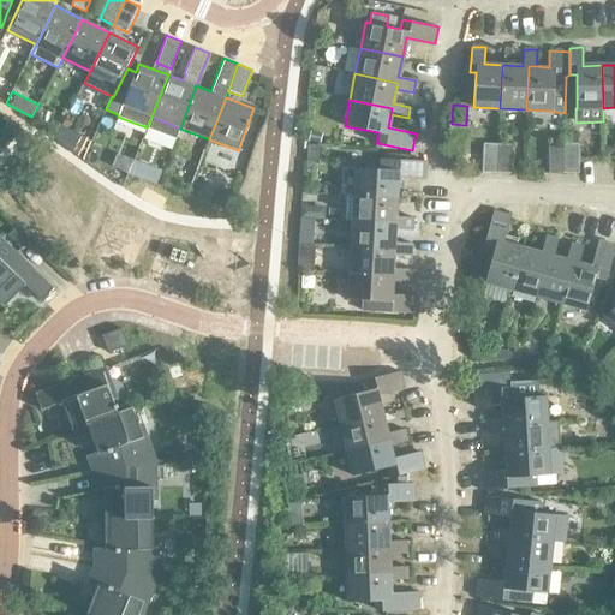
[(321,129),(310,125),(308,137),(318,139),(321,129)]
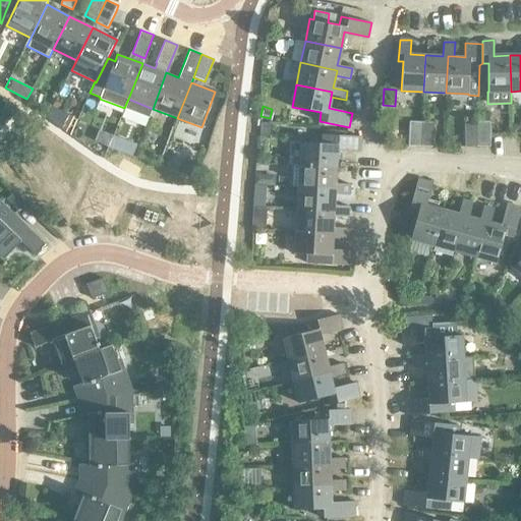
[(47,119),(56,126),(58,124),(59,122),(57,114),(52,111),(48,117),(47,119)]
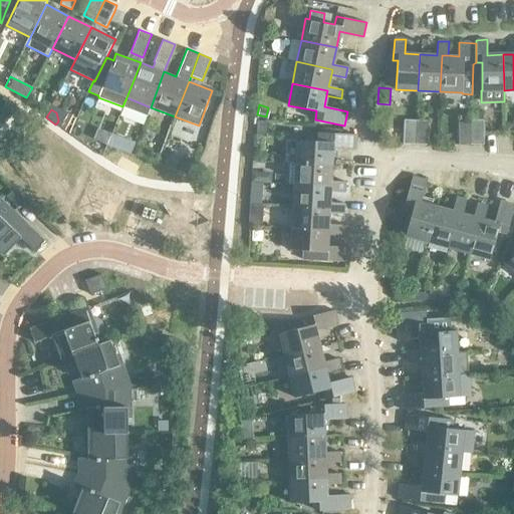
[(404,119),(403,139),(403,144),(415,144),(417,120),(404,119)]
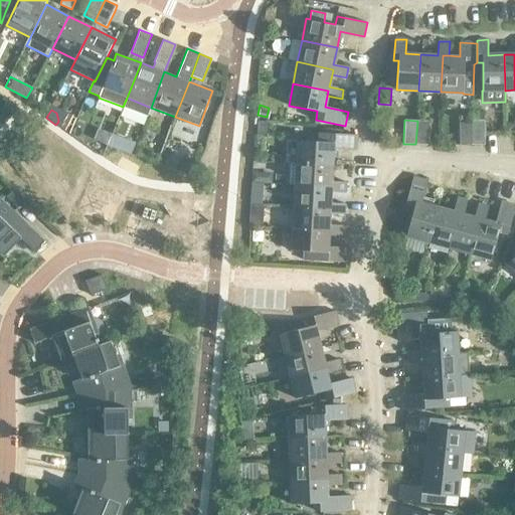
[(430,121),(417,121),(415,144),(428,145),(430,121)]
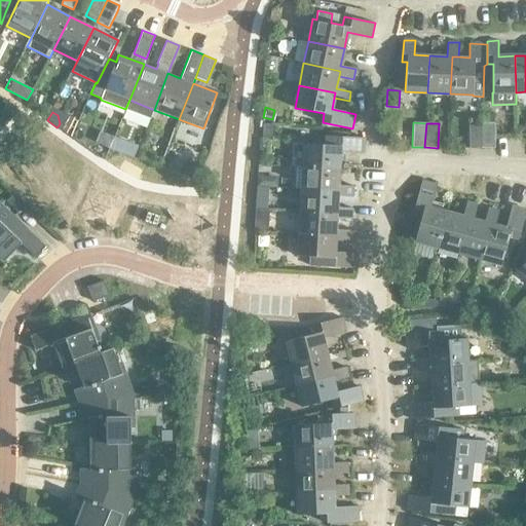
[(482,148),(482,123),(468,123),(468,148),(482,148)]
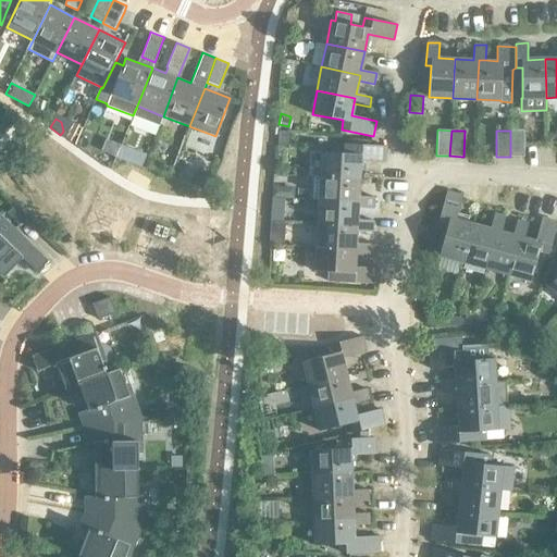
[(523,131),(510,131),(510,157),(524,157),(523,131)]
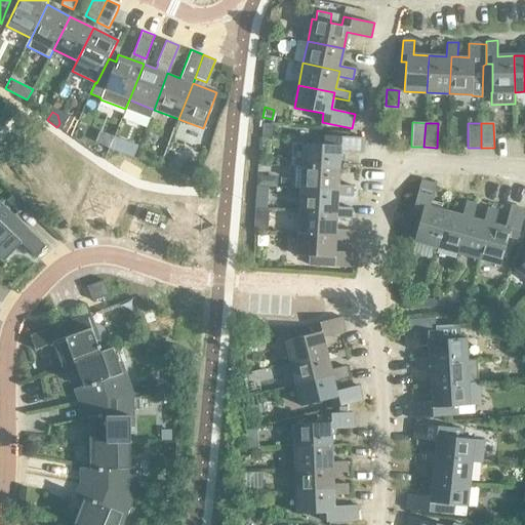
[(125,138),(116,134),(111,147),(121,151),(125,138)]
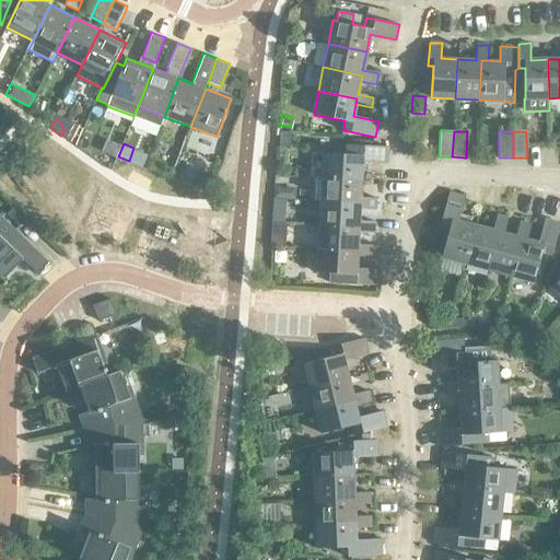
[(382,163),(389,163),(389,158),(389,147),(374,146),(356,144),(354,155),(323,153),(323,154),(312,153),(311,172),(311,176),(322,177),(362,179),(363,162),(382,163)]
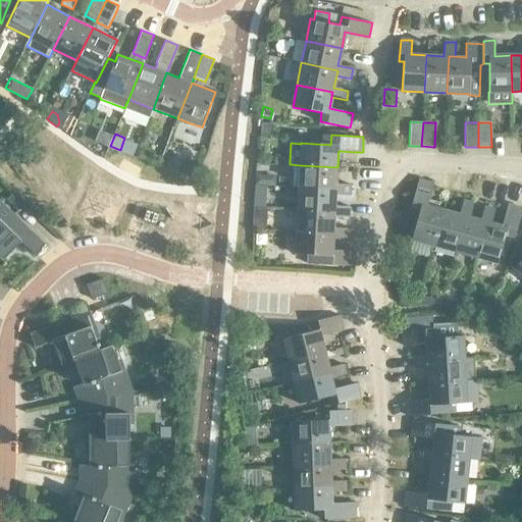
[(124,154),(129,156),(133,157),(134,155),(138,144),(129,141),(124,154)]
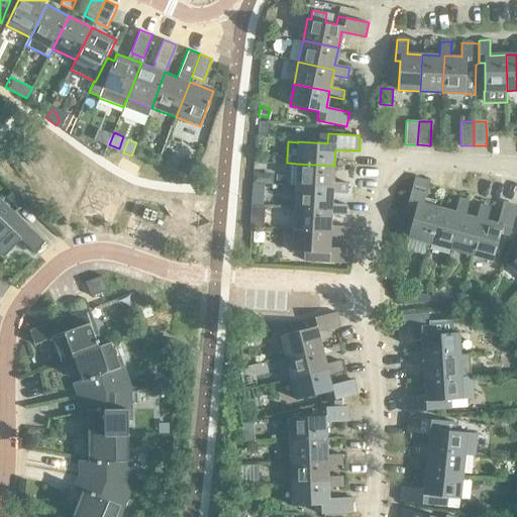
[(196,163),(190,161),(183,164),(181,170),(192,174),(196,163)]
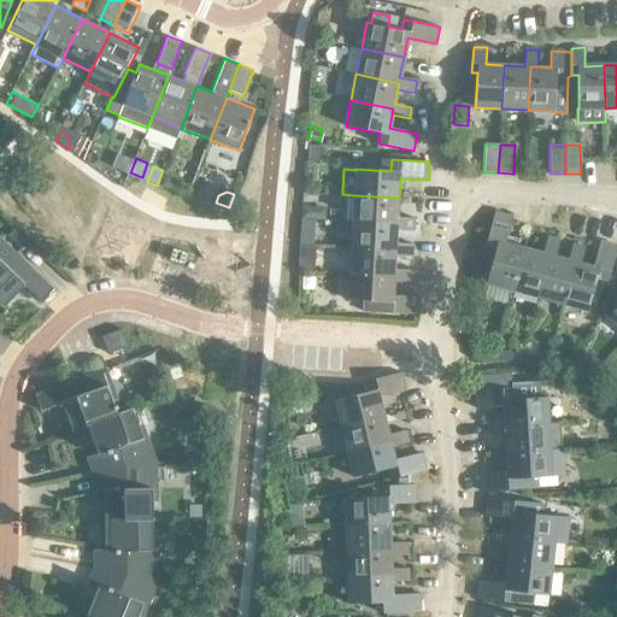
[(354,195),(354,197),(347,195),(346,221),(353,222),(398,224),(397,230),(415,231),(416,218),(398,217),(399,198),(354,195)]
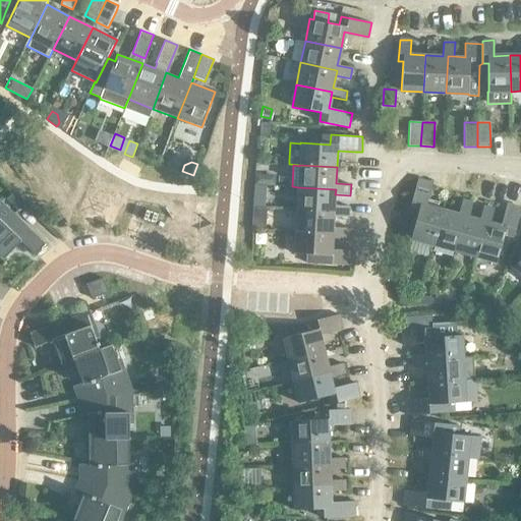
[(254,184),(265,185),(266,180),(262,174),(256,174),(255,174),(254,184)]
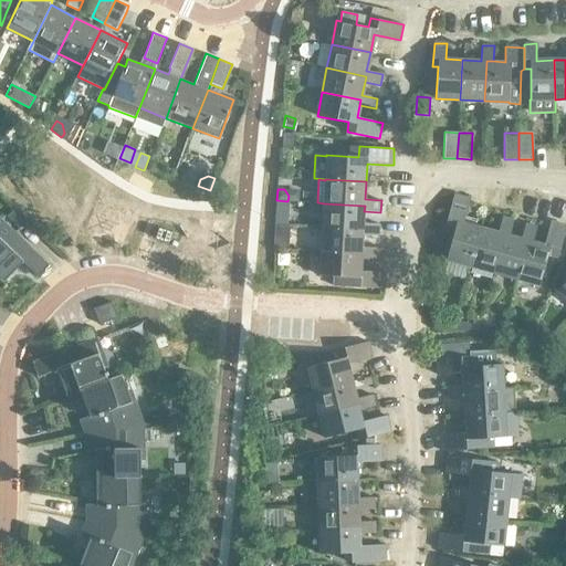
[(447,260),(470,266),(481,227),(464,222),(471,198),(454,192),(444,227),(456,229),(447,260)]
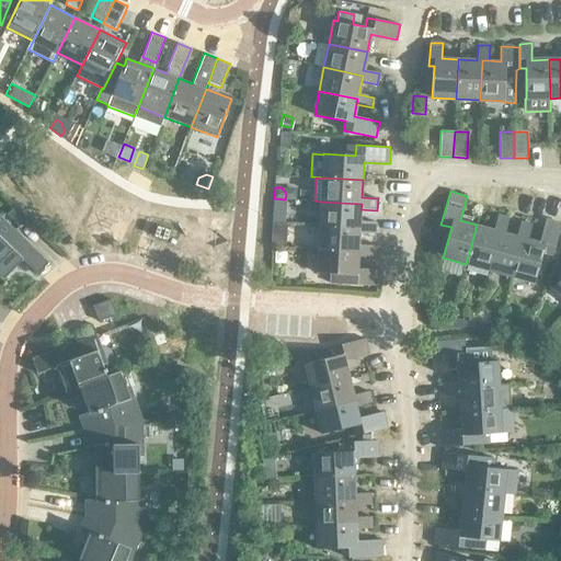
[(362,204),(321,202),(319,225),(361,227),(359,232),(376,232),(376,222),(361,221),(361,209),(362,204)]
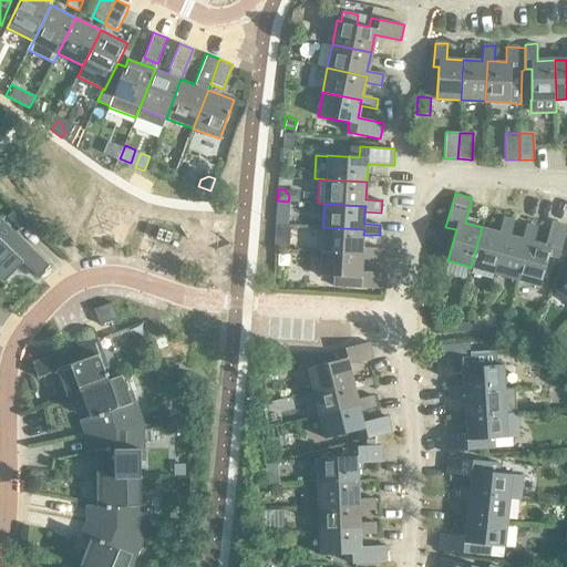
[(20,229),(28,222),(28,220),(16,208),(14,209),(8,217),(20,229)]
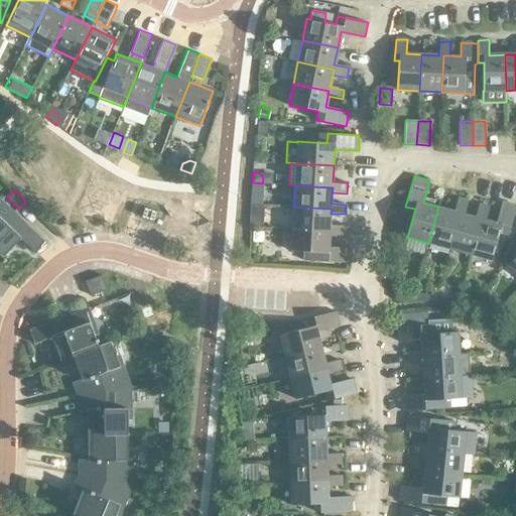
[(457,198),(454,211),(438,207),(428,243),(449,249),(460,213),(465,215),(469,201),(457,198)]
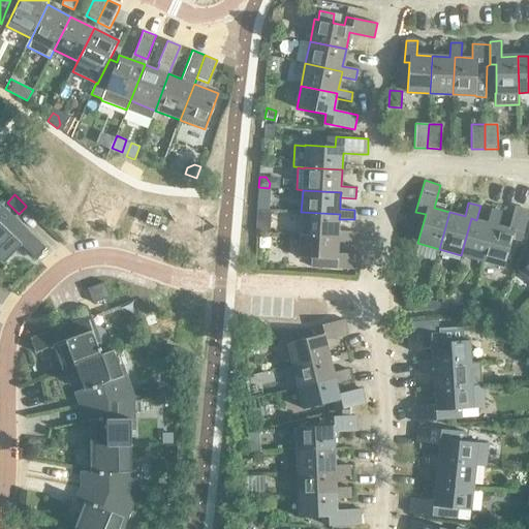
[(0,259),(3,262),(21,245),(36,258),(45,249),(0,204),(0,259)]
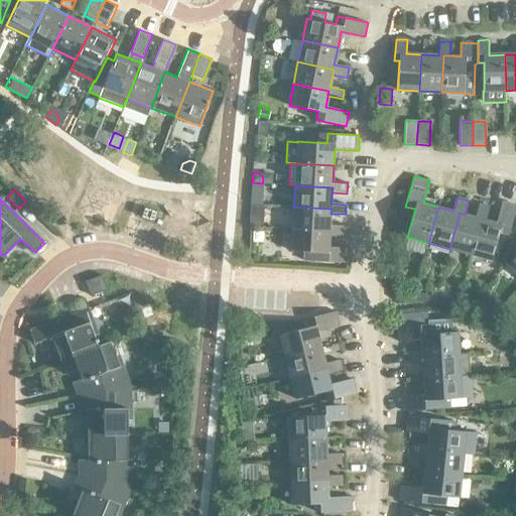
[(496,223),(486,220),(481,219),(471,255),(492,260),(500,233),(509,235),(515,211),(515,210),(515,204),(502,201),(500,208),(496,223)]
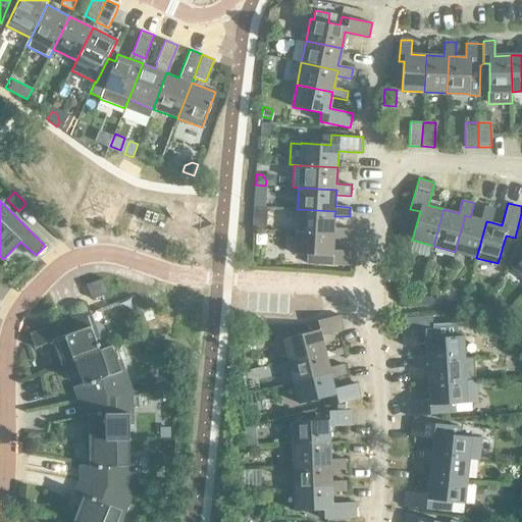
[(481,219),(470,217),(465,215),(455,252),(476,258),(486,221),(491,222),(496,208),(484,206),(481,219)]
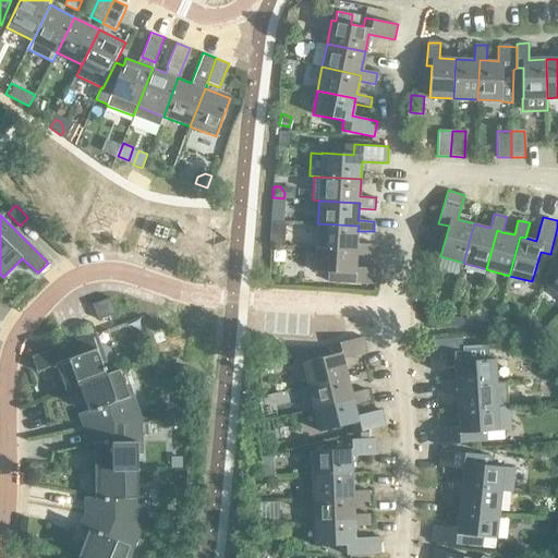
[(270,221),(270,232),(286,233),(287,223),(270,221)]
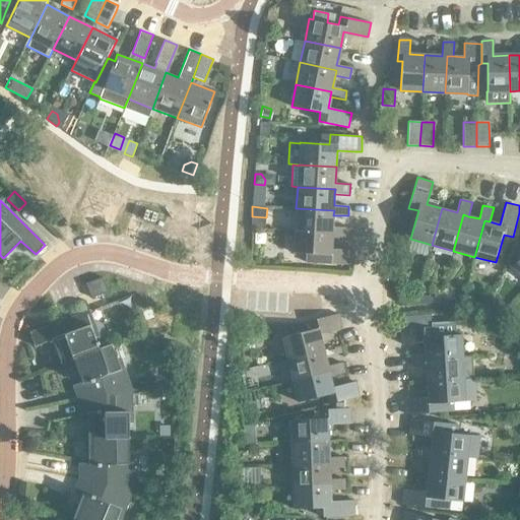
[(333,226),(333,215),(334,210),(296,208),(295,231),(332,233),(332,238),(347,238),(347,228),(333,226)]
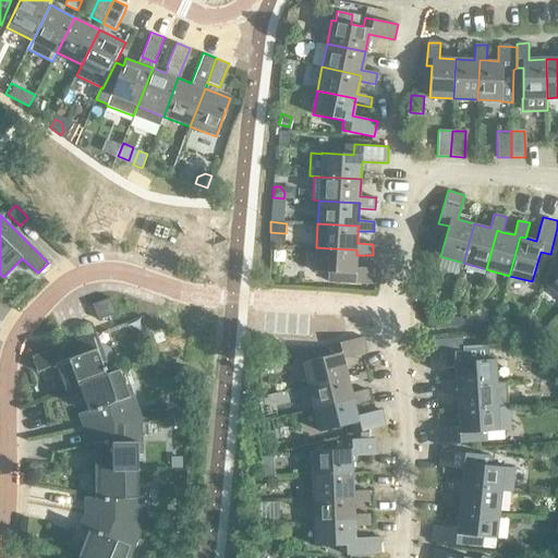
[(356,267),(356,255),(356,250),(316,247),(315,271),(331,273),(331,282),(381,284),(381,268),(356,267)]
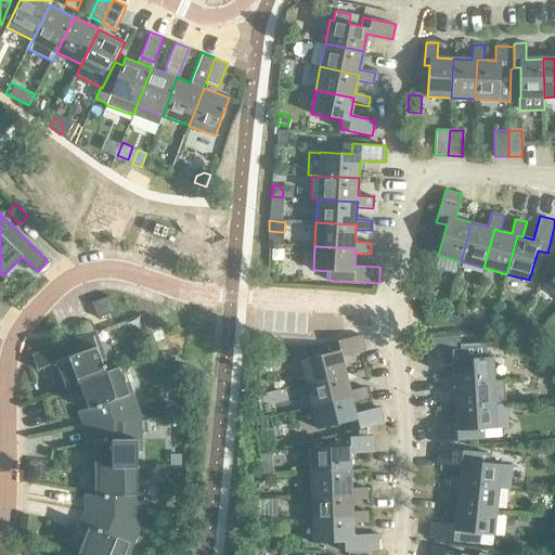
[(92,304),(98,318),(115,311),(108,296),(92,304)]
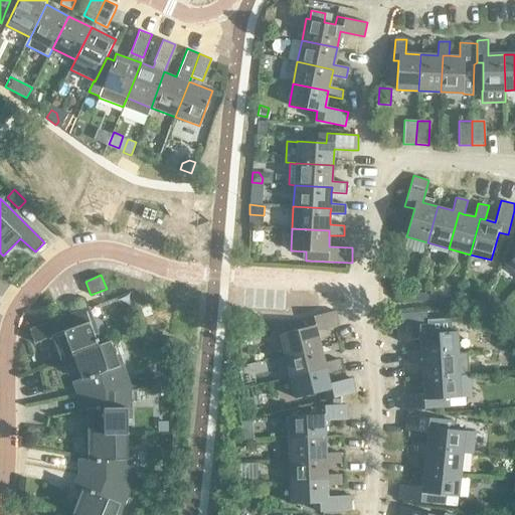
[(414,302),(430,300),(431,297),(431,295),(415,292),(414,297),(414,302)]
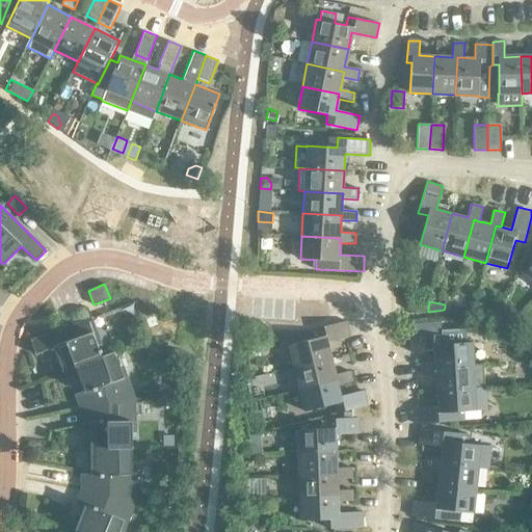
[(496,306),(493,311),(500,314),(502,309),(496,306)]
